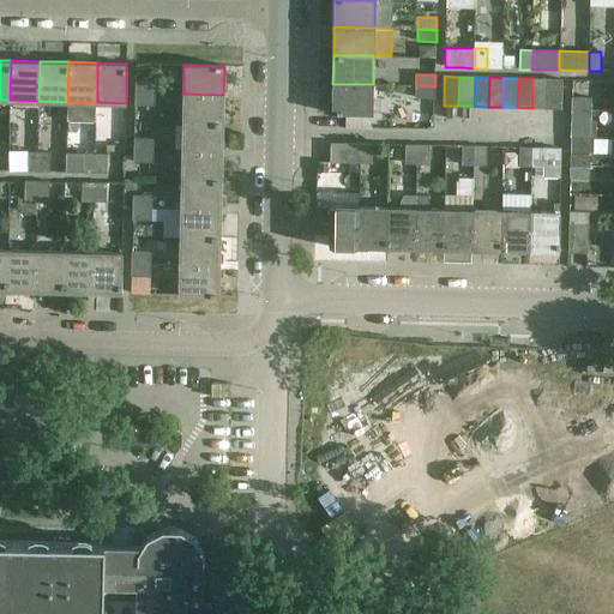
[(533,108),(546,108),(547,78),(533,78),(533,108)]
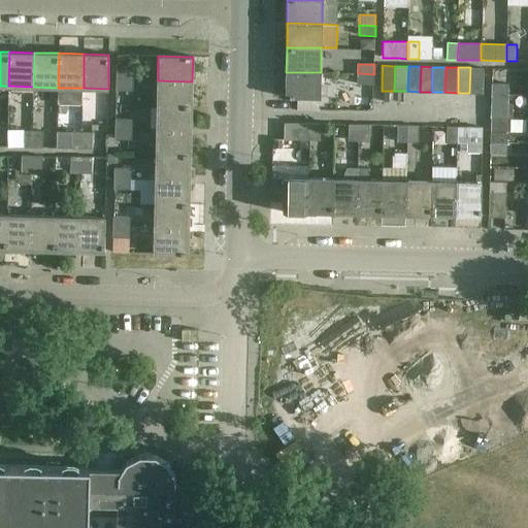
[(470,67),(469,93),(482,93),(483,68),(470,67)]
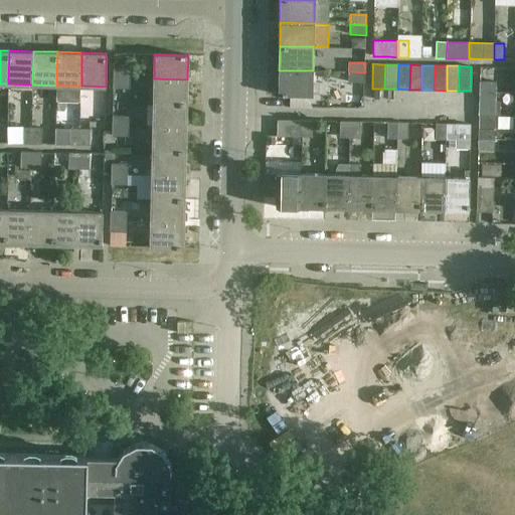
[(114,67),(114,77),(130,77),(130,68),(114,67)]
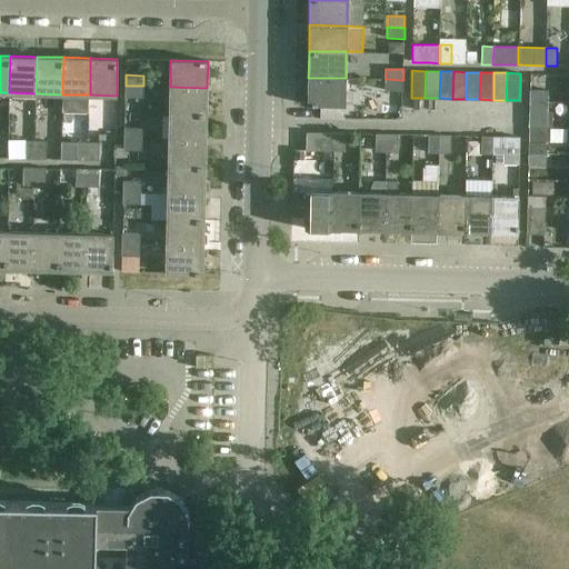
[(346,78),(308,78),(307,106),(345,106),(346,78)]
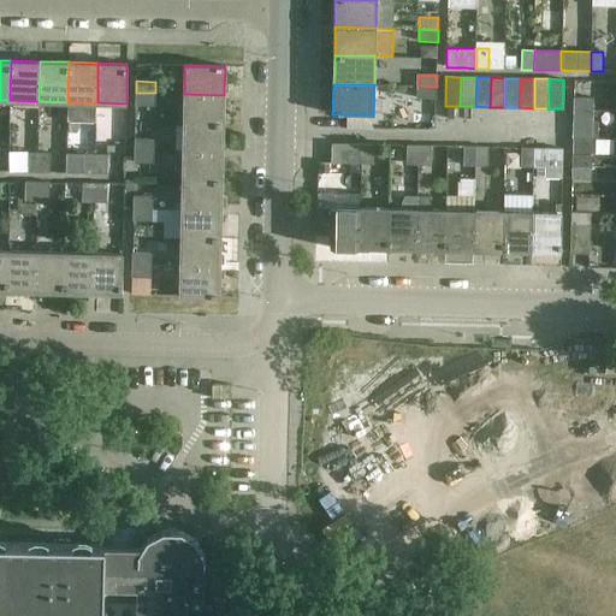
[(437,87),(418,86),(418,99),(437,99),(437,87)]
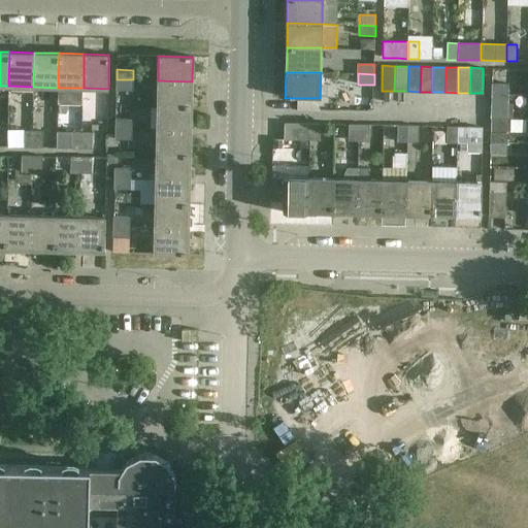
[(133,79),(117,79),(117,90),(133,91),(133,79)]
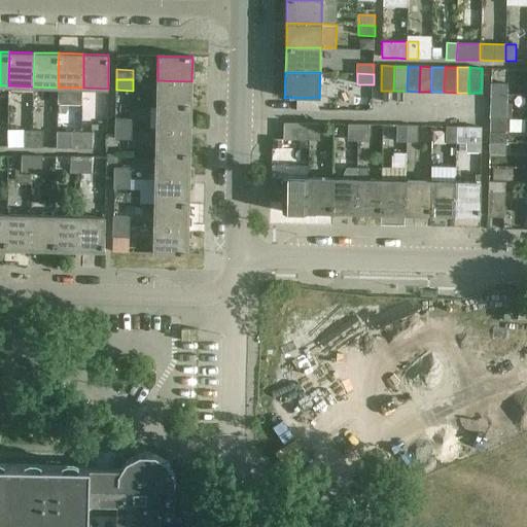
[(157,80),(156,105),(191,105),(191,81),(157,80)]
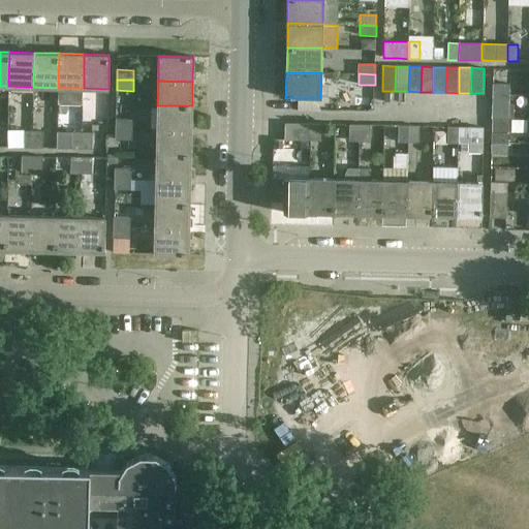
[(493,84),(492,93),(509,94),(509,85),(493,84)]
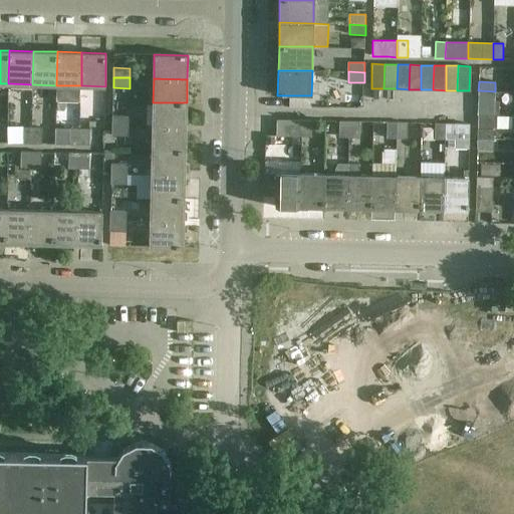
[(495,91),(478,90),(478,101),(478,115),(479,115),(487,115),(499,115),(499,101),(494,101),(495,91)]
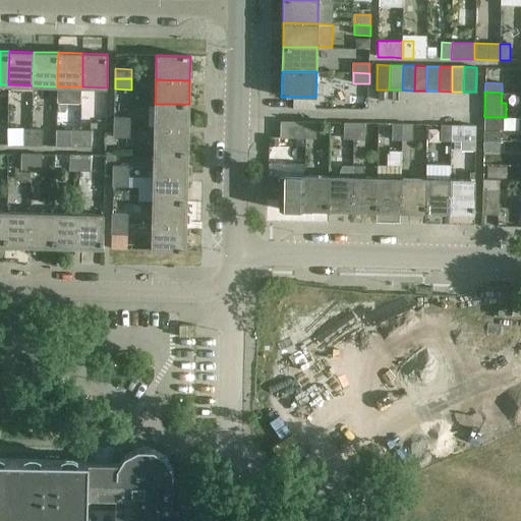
[(155,104),(155,128),(188,128),(189,104),(155,104)]
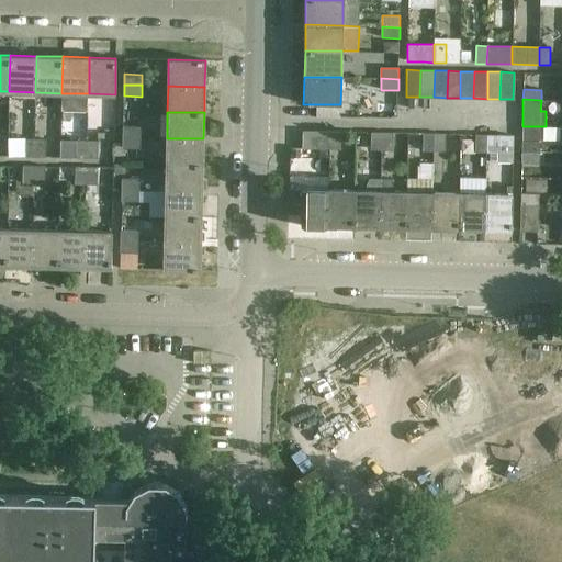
[(122,137),(123,120),(111,119),(110,136),(122,137)]
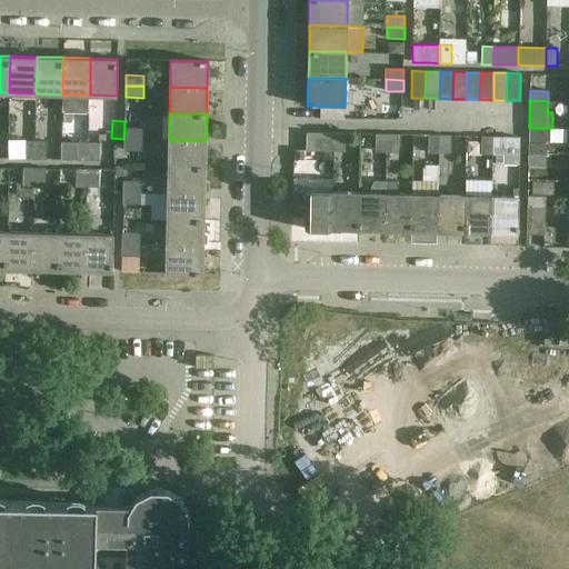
[(125,128),(125,139),(143,139),(143,128),(125,128)]
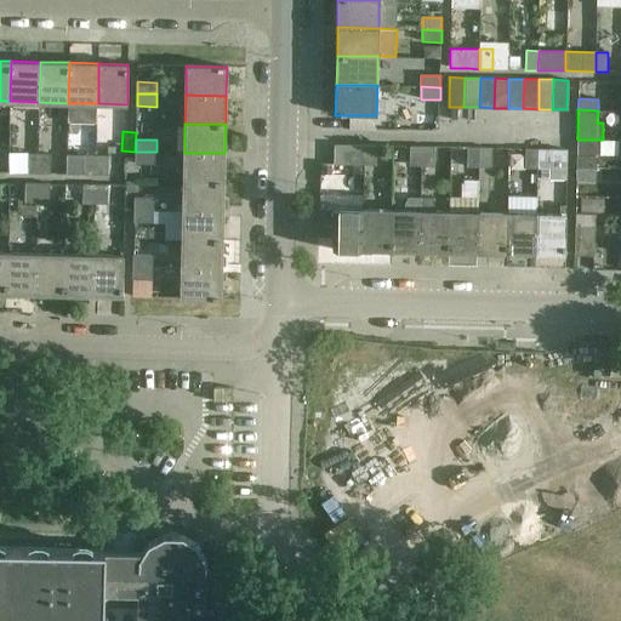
[(365,146),(335,146),(334,165),(364,165),(365,146)]
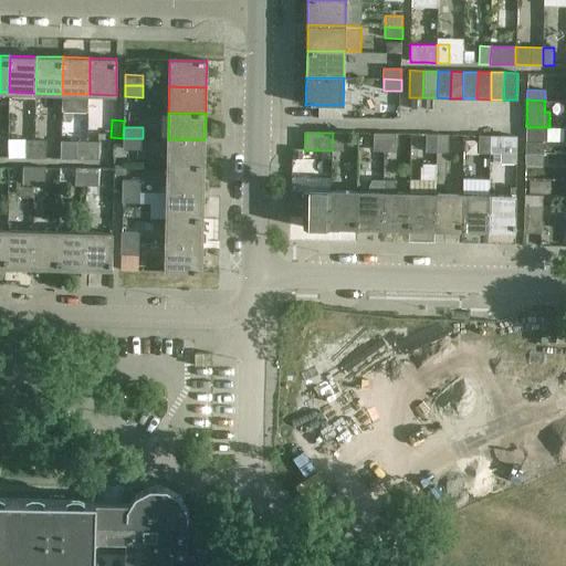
[(342,133),(333,133),(332,150),(342,152),(342,133)]
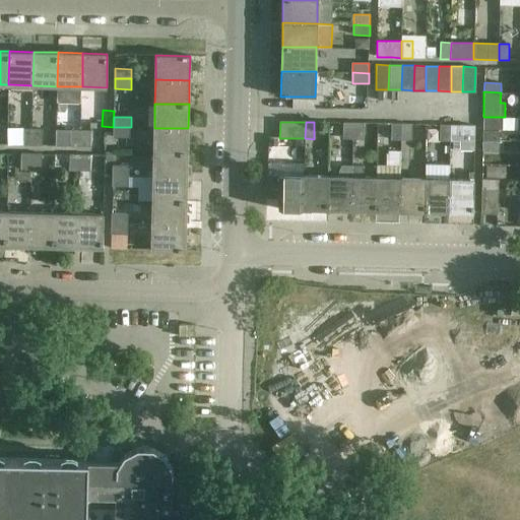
[(353,123),(343,123),(342,139),(353,139),(353,123)]
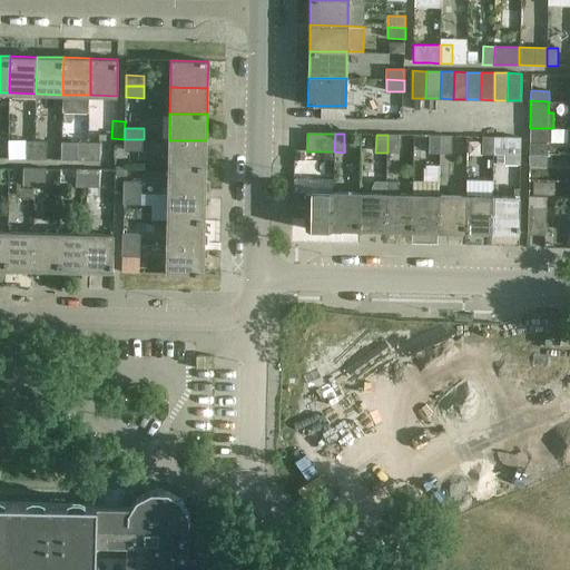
[(400,136),(387,135),(387,153),(399,153),(400,136)]
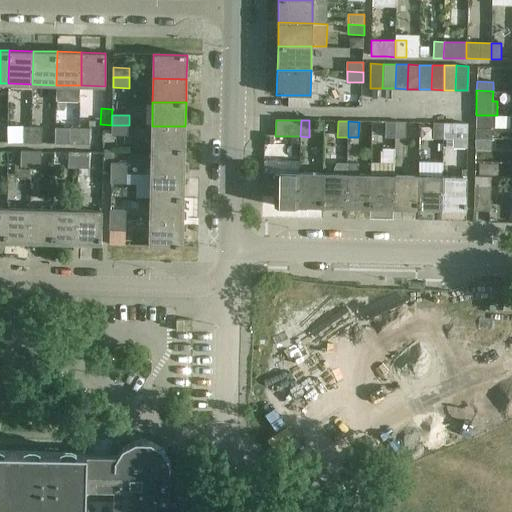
[(396,122),(386,122),(386,138),(395,138),(396,122)]
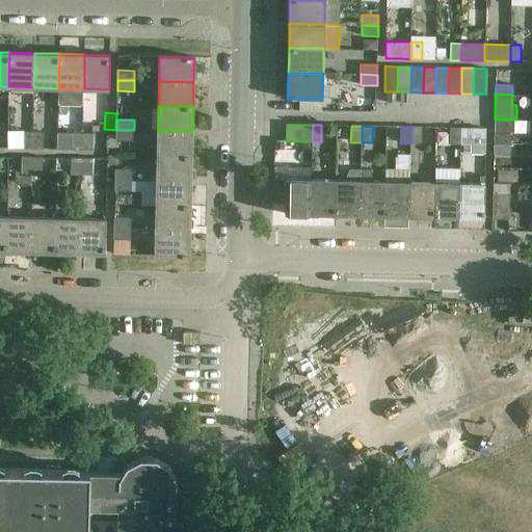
[(422,128),(411,127),(410,143),(422,143),(422,128)]
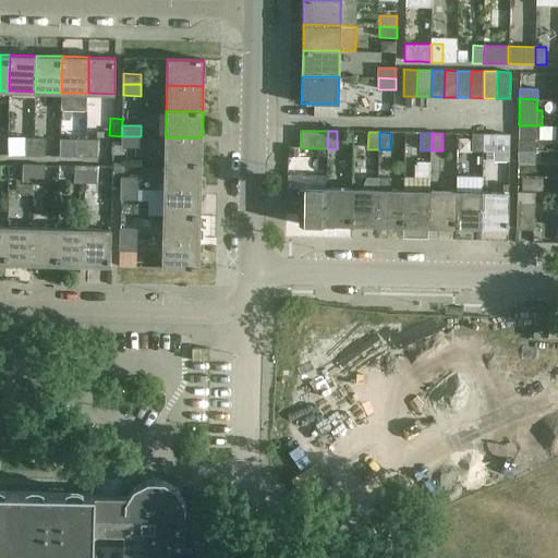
[(483,134),(473,134),(473,152),(483,152),(483,134)]
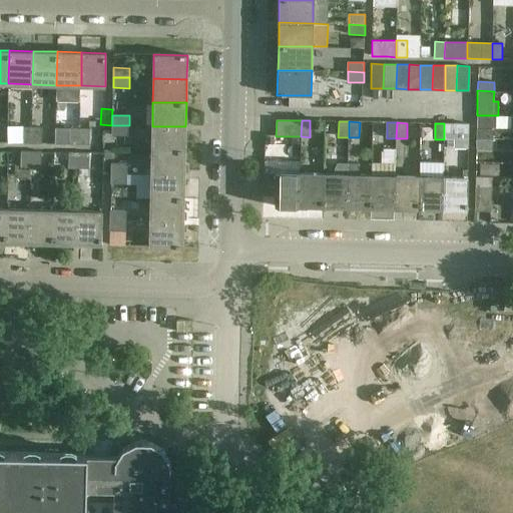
[(444,123),(444,139),(454,139),(454,148),(469,148),(469,123),(444,123)]
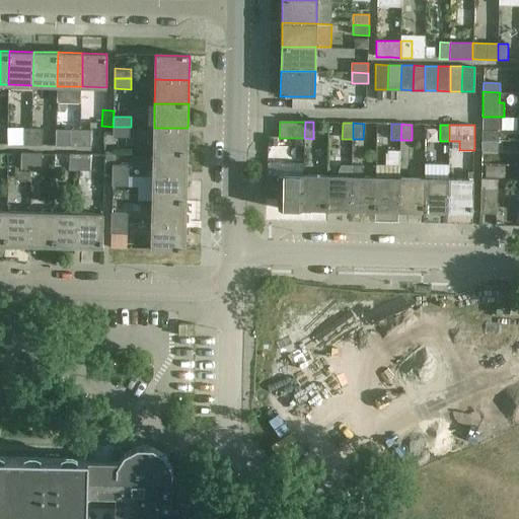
[(131,127),(114,127),(114,137),(130,138),(131,127)]
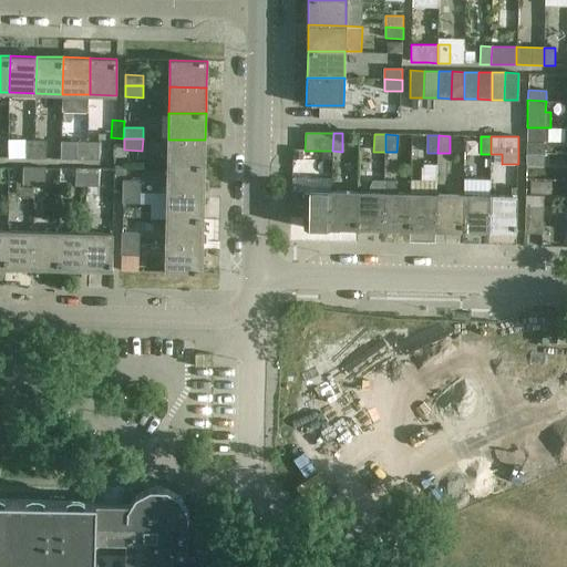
[(168,140),(167,166),(205,166),(205,140),(168,140)]
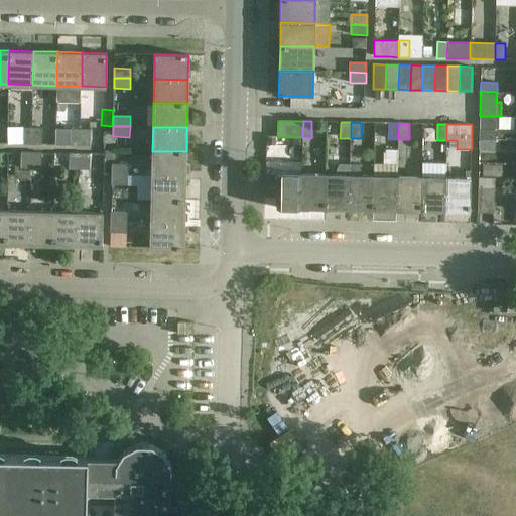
[(22,144),(31,144),(31,128),(22,128),(22,144)]
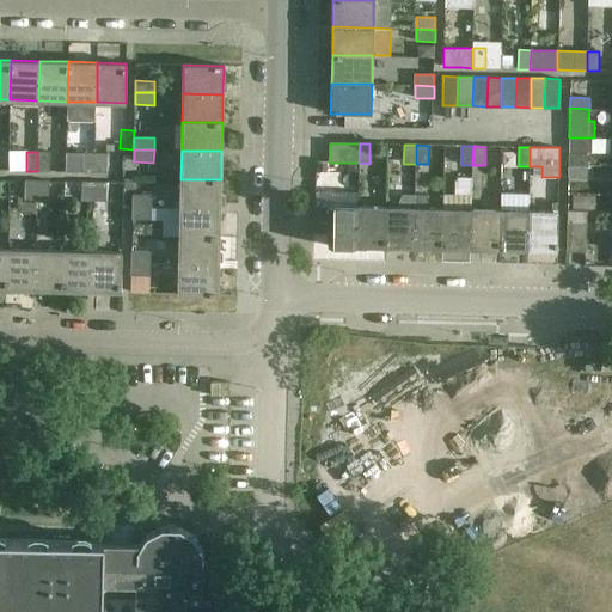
[(50,152),(37,152),(37,171),(50,172),(50,152)]
